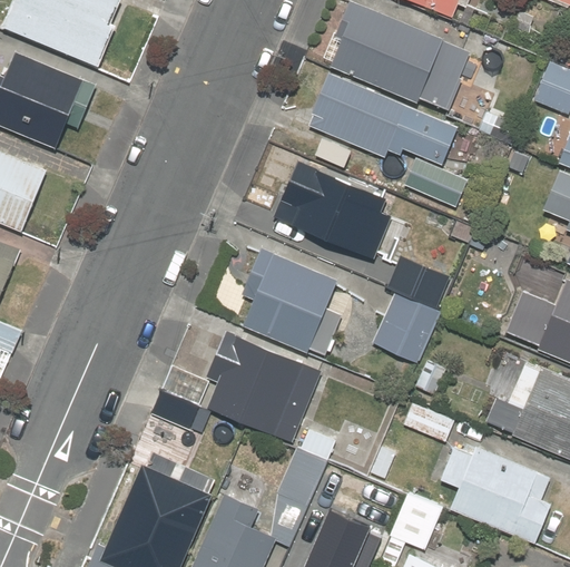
[(118,0),(12,0),(2,27),(99,66),(115,27),(109,25),(118,0)]
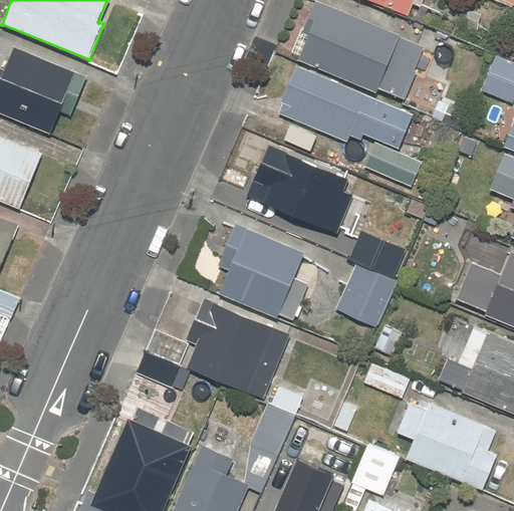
[(378,85),(406,97),(402,105),(433,118),(436,110),(458,59),(400,35),(317,0),(314,0),(291,57),(375,92),(378,85)]
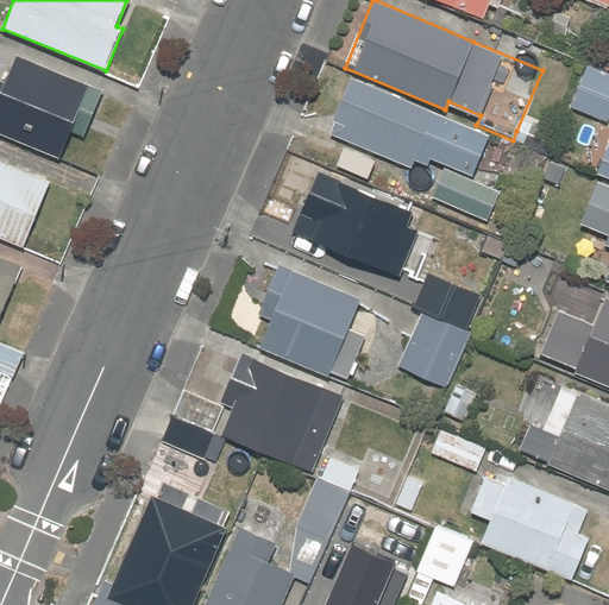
[(439,0),(481,18),(488,0),(439,0)]
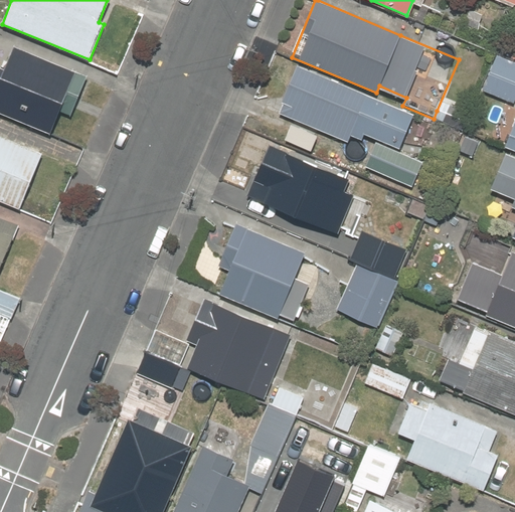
[(514,0),(496,0),(514,8),(514,0)]
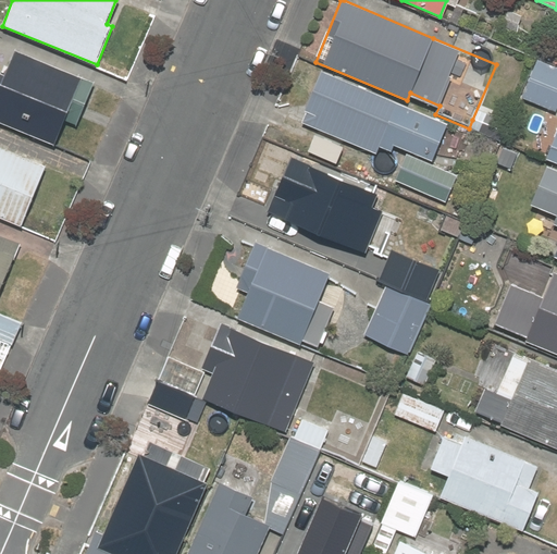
[(0,123),(54,146),(64,122),(76,127),(94,82),(13,49),(3,74),(0,73),(0,123)]
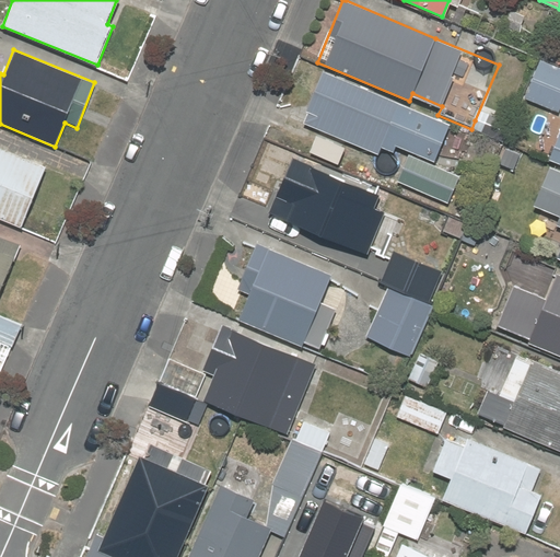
[(559,108),(559,68),(538,59),(522,100),(558,115),(559,108)]
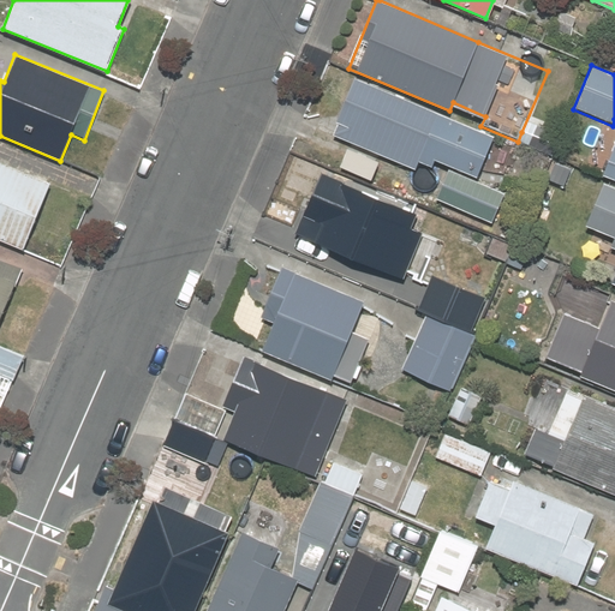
[(415,171),(418,162),(433,168),(436,159),(476,175),(493,136),(440,113),(354,77),(338,117),(329,136),(415,171)]
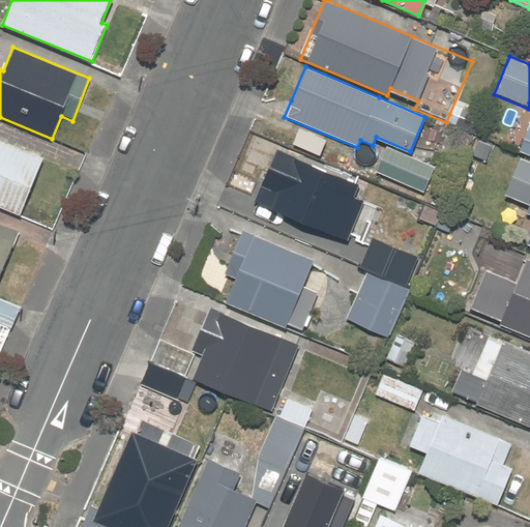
[(529,118),(517,149),(529,154),(529,118)]
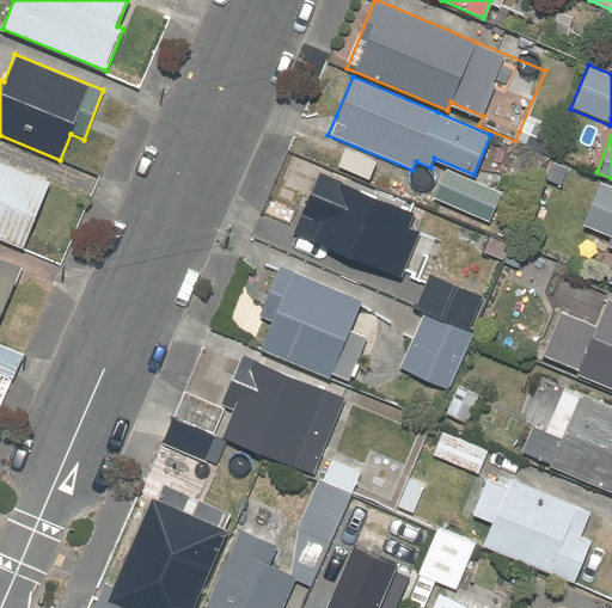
[(0,240),(23,250),(51,179),(0,158),(0,240)]
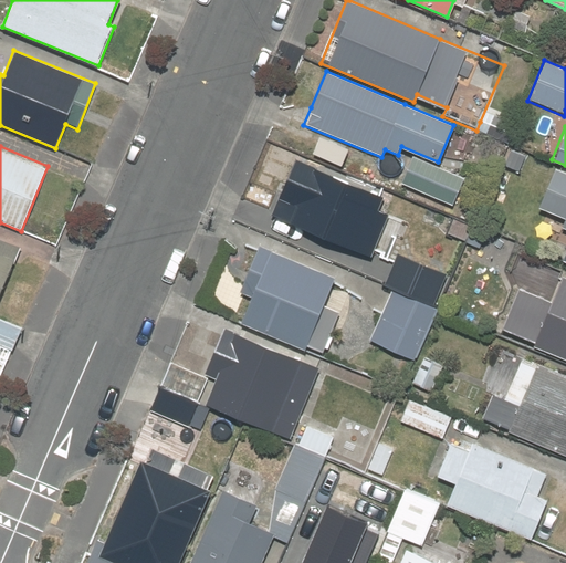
[(299,157),(274,214),(377,258),(401,200),(299,157)]
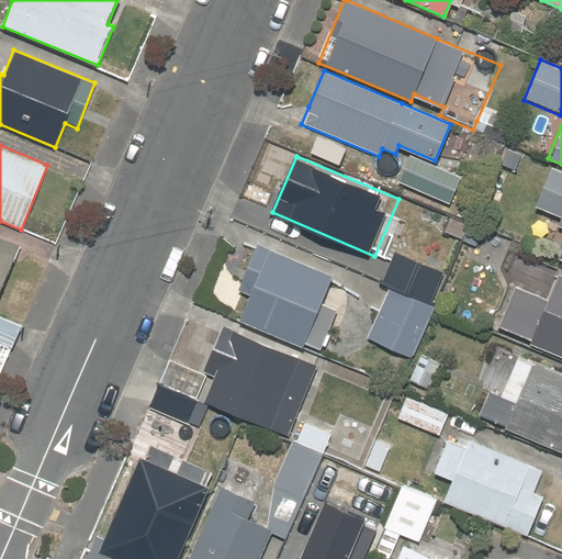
[(463,181),(408,157),(396,183),(452,207),(463,181)]
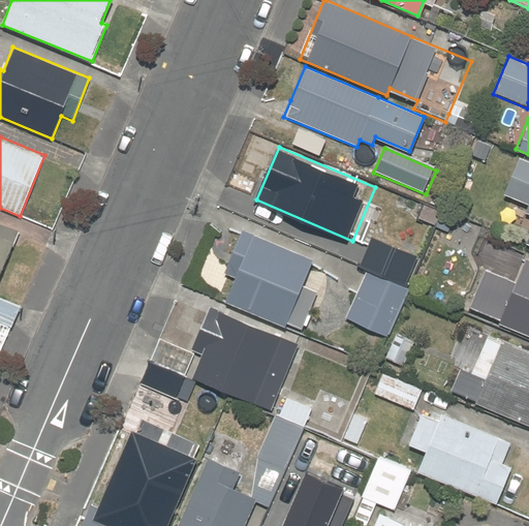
[(524,213),(528,214),(528,233),(524,245),(528,247),(528,158),(521,155),(504,195),(527,205),(524,213)]
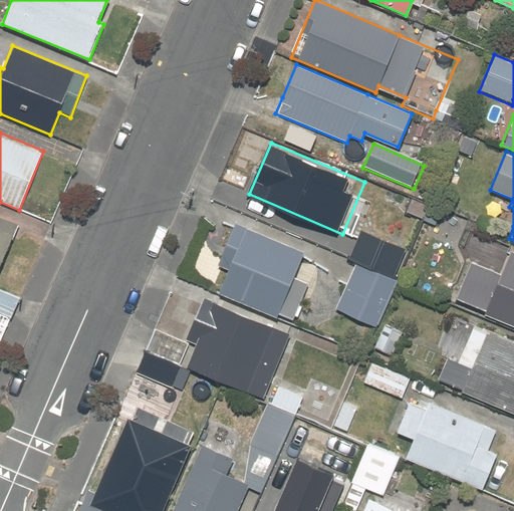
[(428,206),(412,199),(406,213),(422,220),(428,206)]
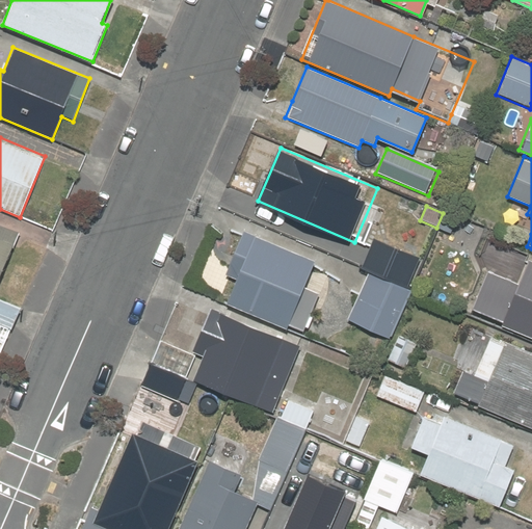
[(455,218),(443,213),(436,227),(450,233),(455,218)]
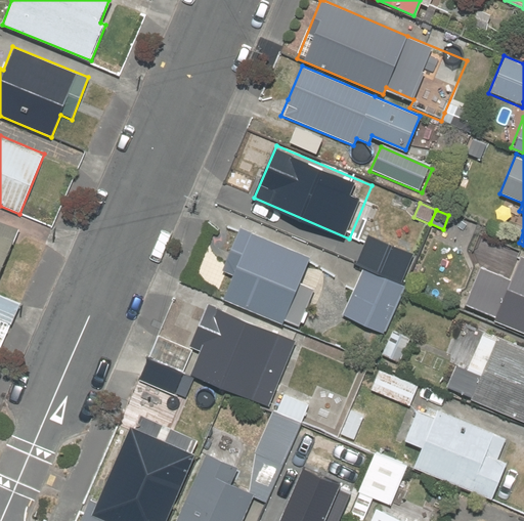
[(0,271),(2,268),(17,230),(0,223),(0,271)]
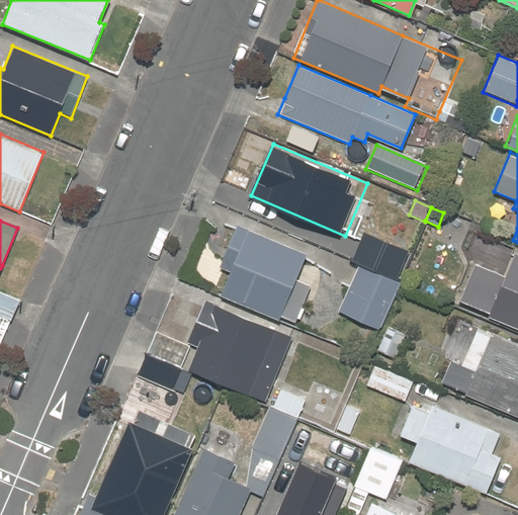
[(310,287),(296,281),(307,256),(237,226),(219,270),(230,275),(222,294),(280,320),(282,317),(294,323),(310,287)]
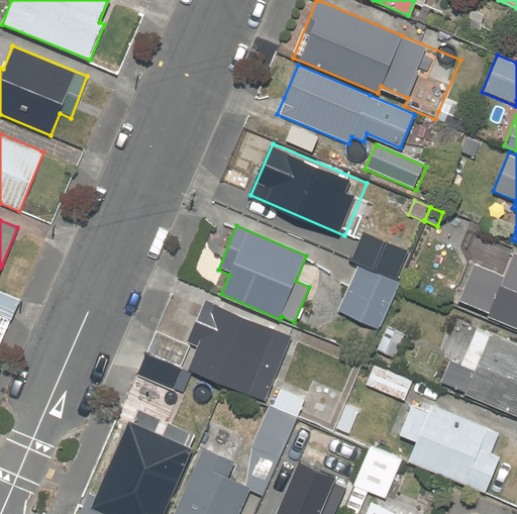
[(408,251),(362,232),(350,261),(396,280),(408,251)]
